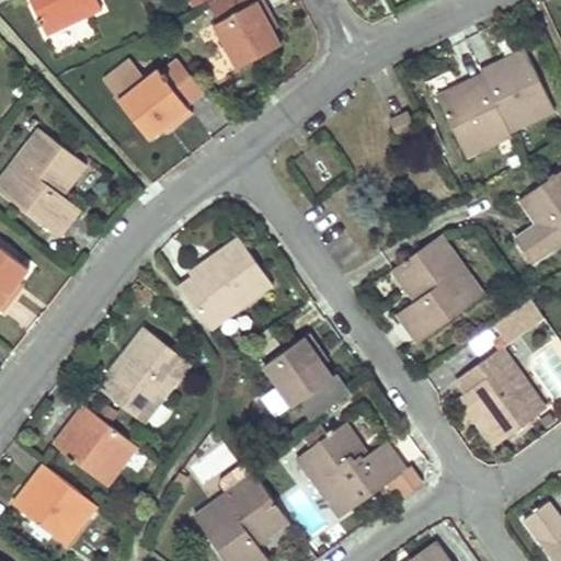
[(30,0),(46,34),(101,9),(96,0),(30,0)]
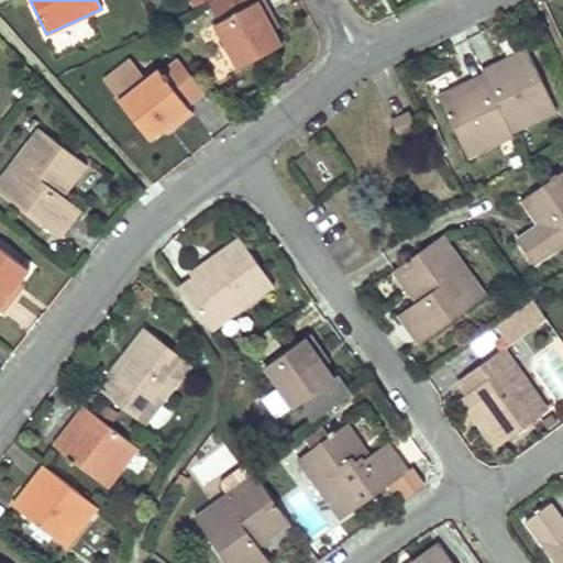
[(254,0),(253,1),(252,0),(210,0),(209,0),(220,19),(216,21),(239,65),(283,42),(275,28),(280,25),(266,0),(254,0)]
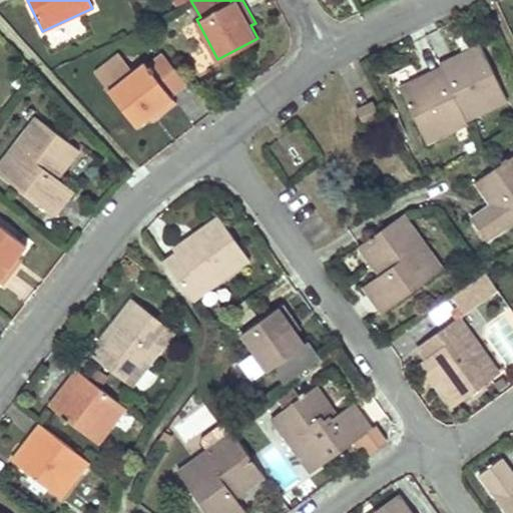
[(441,65),(465,118),(506,99),(479,43),(439,61),(441,65)]
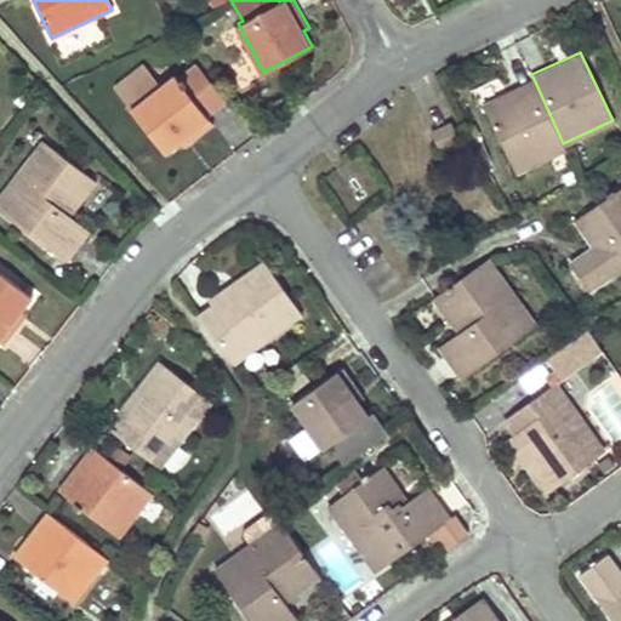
[(167,151),(181,140),(187,147),(215,125),(176,74),(134,108),(167,151)]
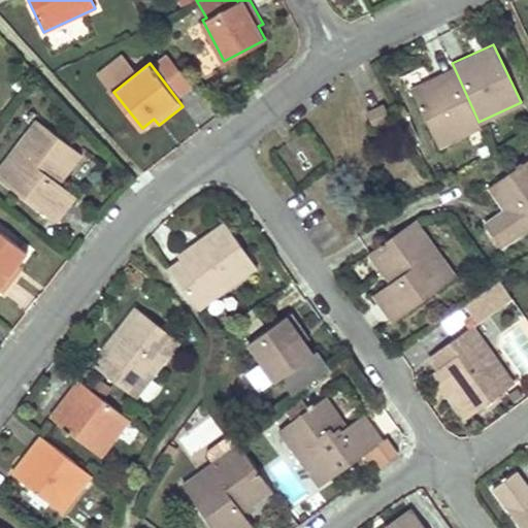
[(481,126),(479,122),(454,67),(409,88),(437,145),(459,136),(481,126)]
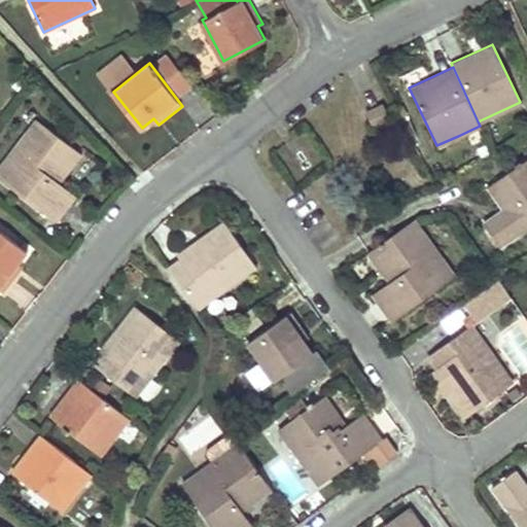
[(365,112),(374,130),(391,121),(383,104),(365,112)]
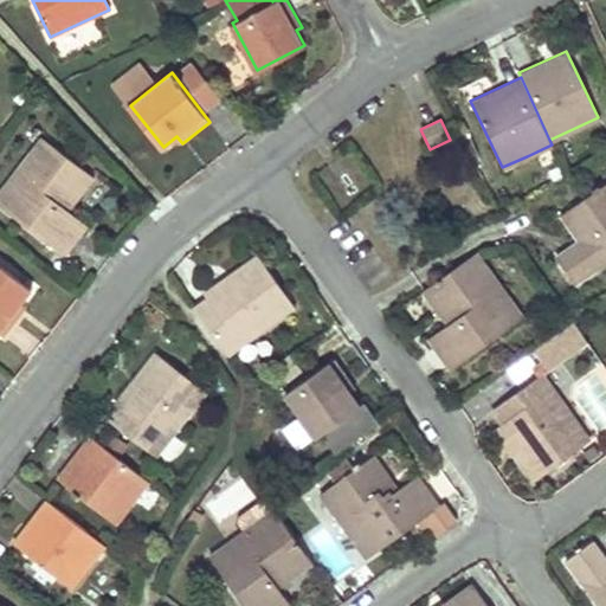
[(0,205),(64,256),(88,226),(70,211),(95,180),(45,140),(0,195),(0,205)]
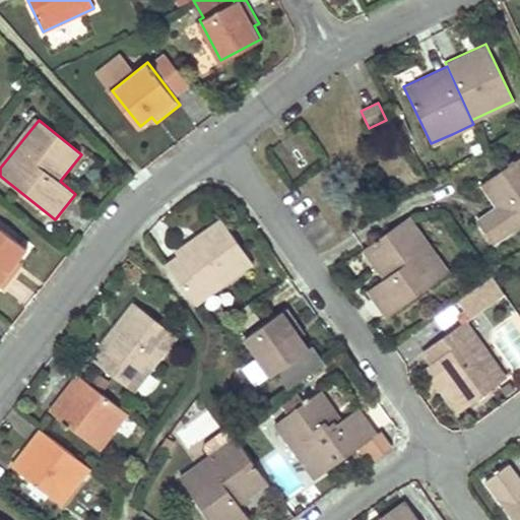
[(496,205),(485,212),(476,218),(493,243),(519,223),(519,154),(479,183),(496,205)]
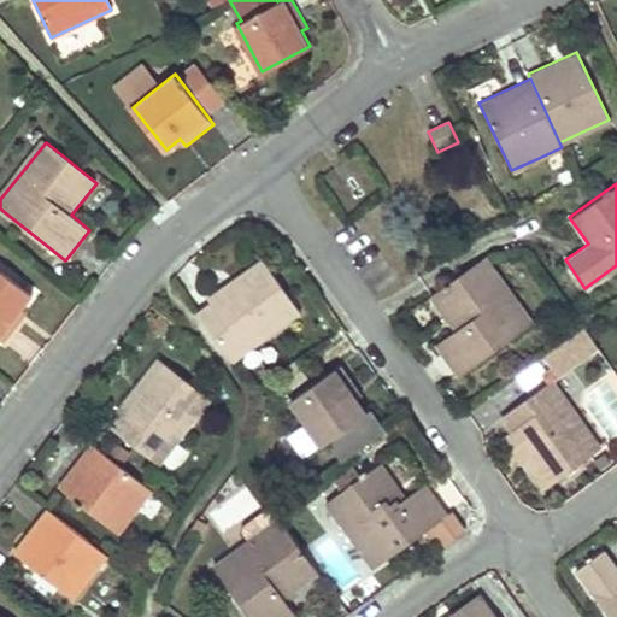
[(300,309),(280,281),(260,254),(205,294),(210,298),(194,310),(229,358),(300,309)]
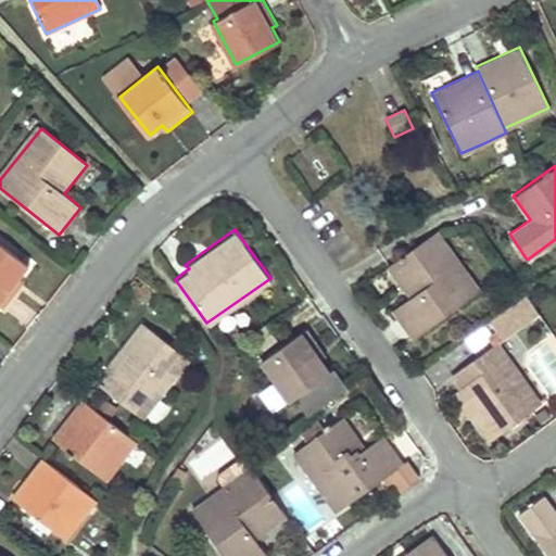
[(411,295),(402,302),(393,307),(414,338),(480,291),(438,232),(390,267),(411,295)]
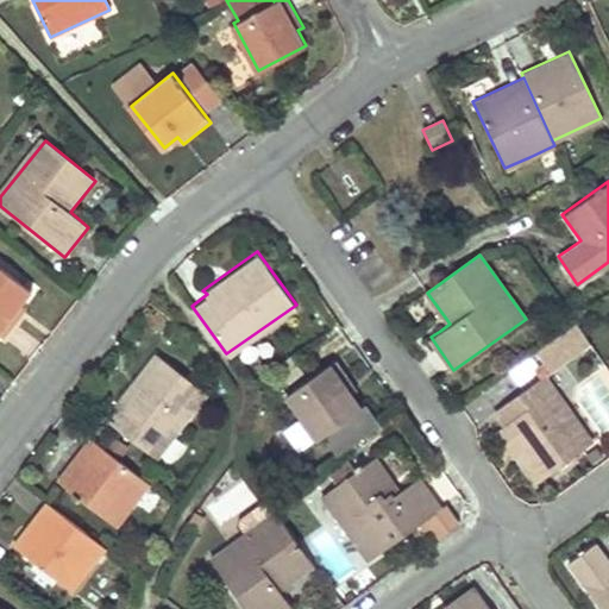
[(0,336),(4,339),(27,311),(22,306),(32,292),(0,265),(0,336)]
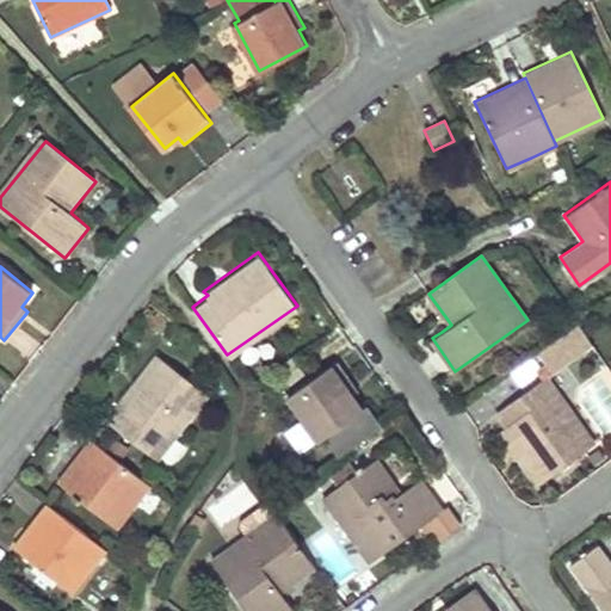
[(593,346),(578,323),(559,337),(574,357),(593,346)]
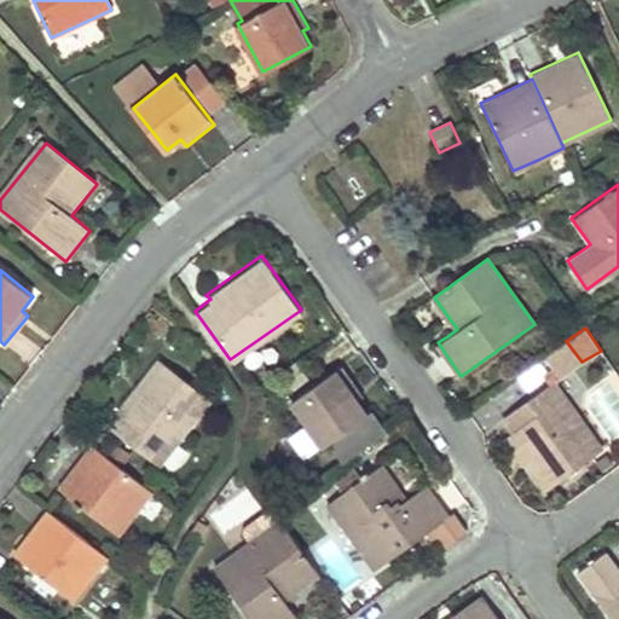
[(582,362),(566,341),(548,354),(562,374),(582,362)]
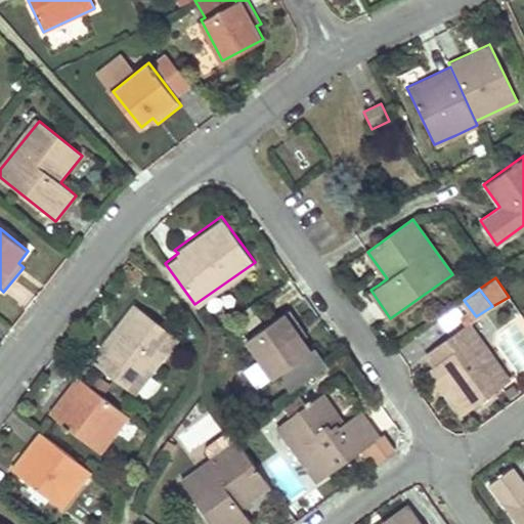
[(104,351),(100,357),(95,363),(135,394),(178,339),(135,305),(100,348),(104,351)]
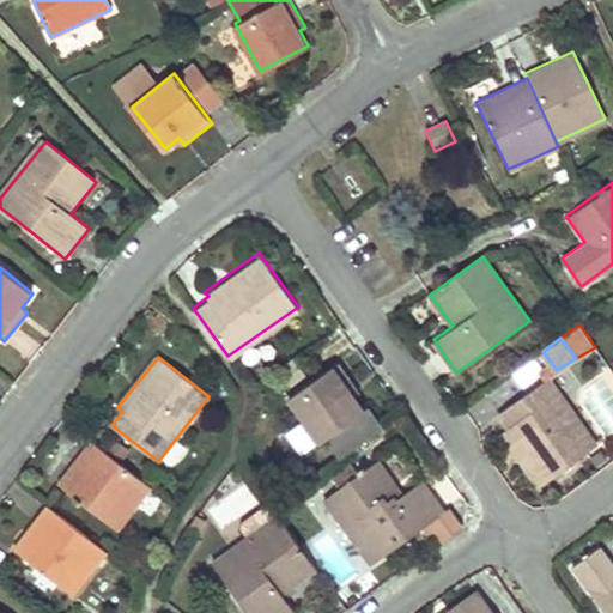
[(339,363),(287,399),(320,443),(325,441),(338,460),(382,428),(369,410),(364,412),(353,398),(359,393),(339,363)]
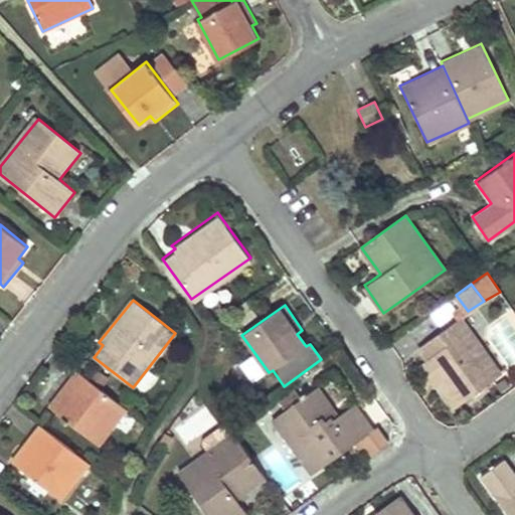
[(422,361),(439,383),(455,406),(501,374),(460,316),(418,345),(427,357),(422,361)]
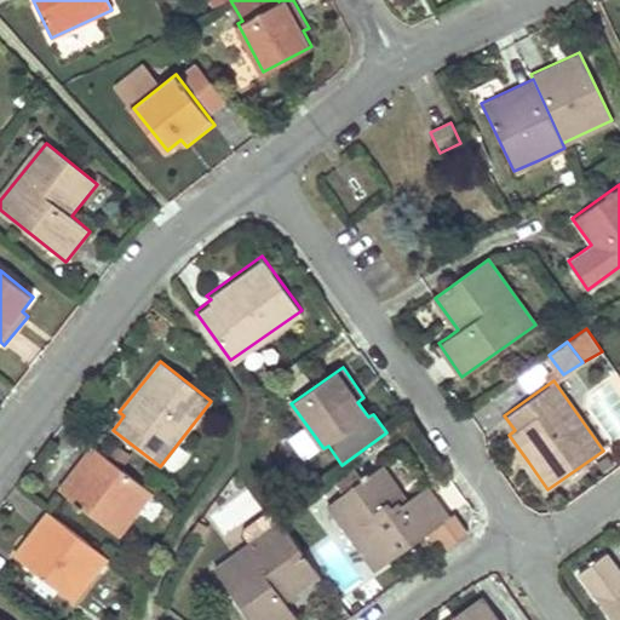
[(93,446),(76,468),(59,489),(119,535),(153,492),(93,446)]
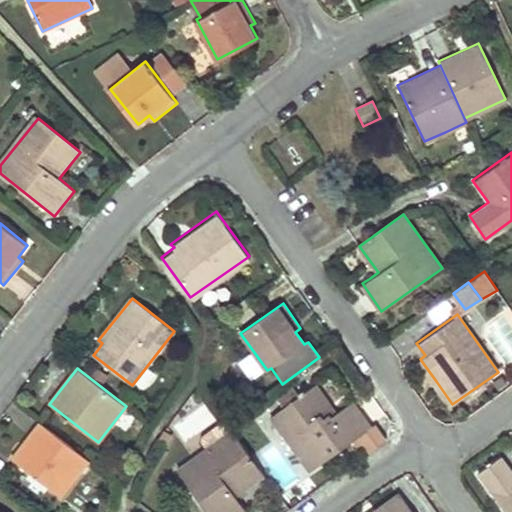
[(370,429),(361,416),(351,403),(334,415),(314,386),(269,417),(308,472),(370,429)]
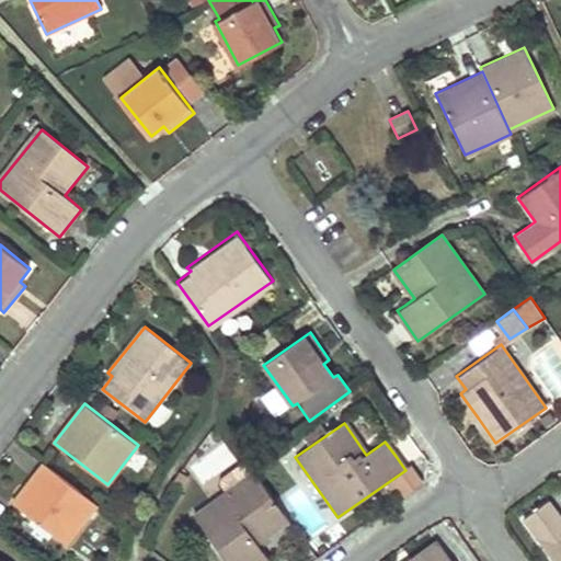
[(224,442),(191,468),(204,485),(237,459),(224,442)]
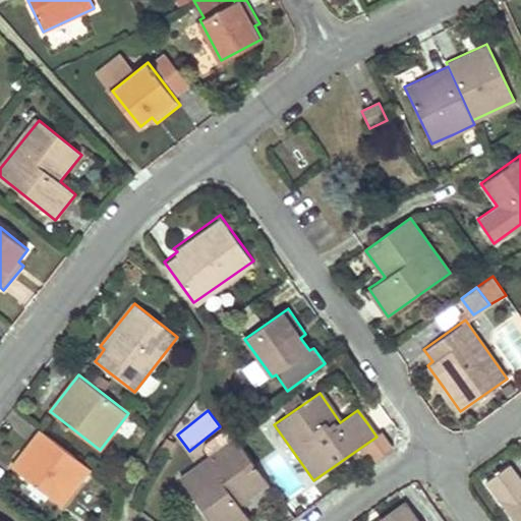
[(40,429),(25,448),(11,466),(62,506),(92,469),(40,429)]
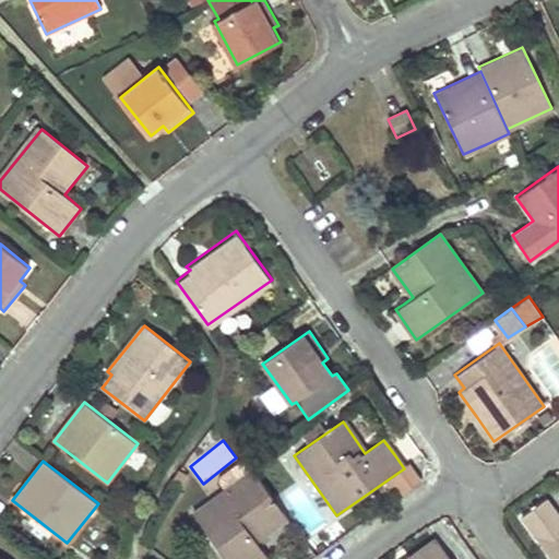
[(269,558),(263,551),(258,543),(288,520),(253,470),(192,512),(225,558),(269,558)]
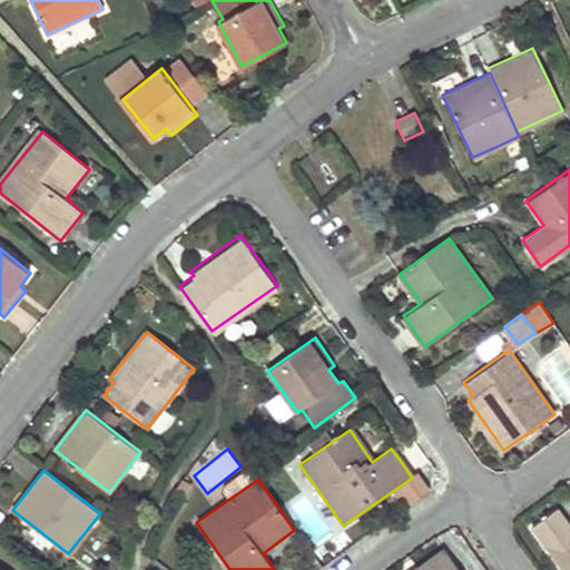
[(566,569),(569,569),(569,522),(559,508),(533,527),(566,569)]
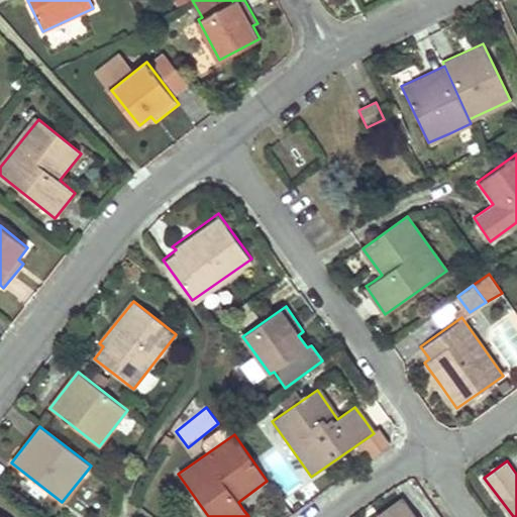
[(418,516),(404,497),(375,516),(418,516)]
